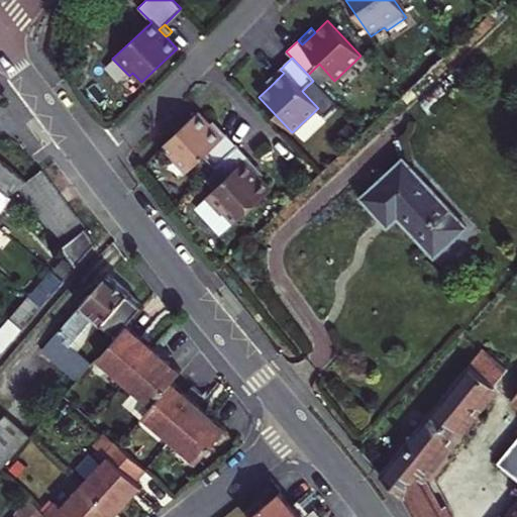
[(273,76),(267,82),(271,86),(284,73),(280,70),(273,76)]
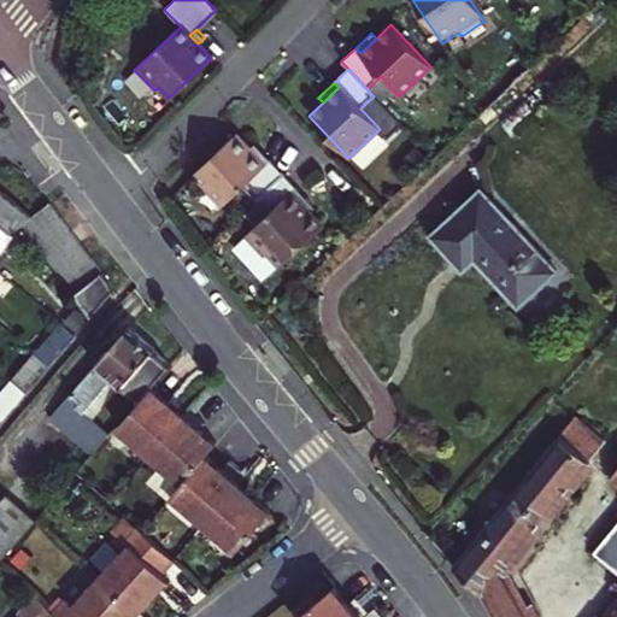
[(244,186),(257,200),(285,175),(271,160),(265,165),(251,150),(238,134),(195,174),(224,204),(244,186)]
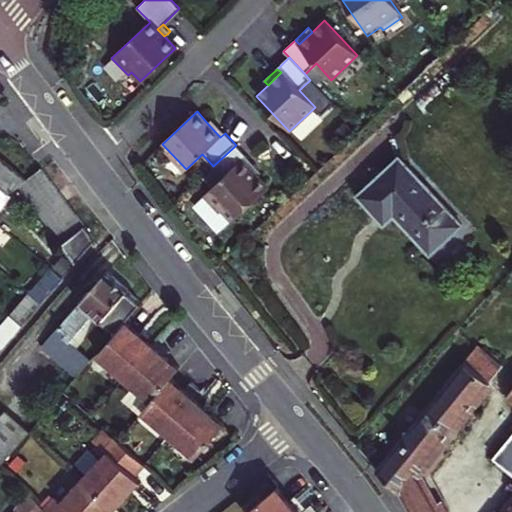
[(220,137),(225,133),(218,126),(213,120),(208,124),(220,137)]
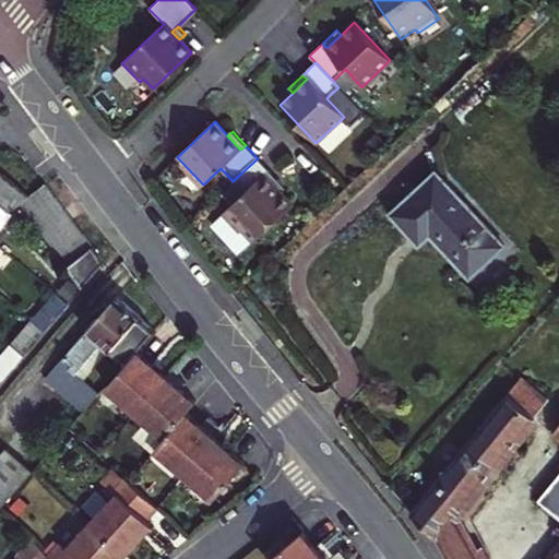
[(258,158),(233,181),(245,193),(223,214),(240,233),(245,229),(257,242),(294,205),(282,192),(265,176),(270,171),(258,158)]
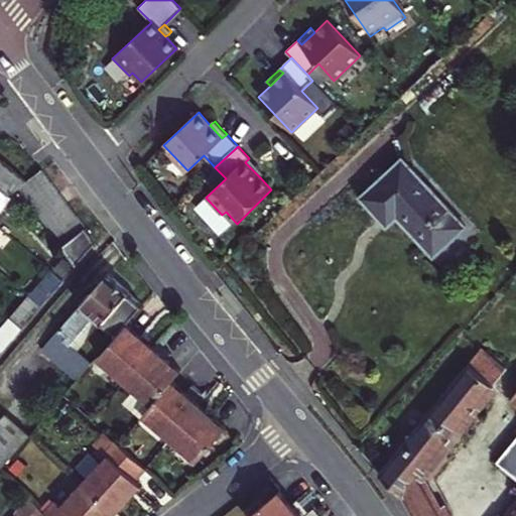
[(249,158),(245,162),(260,177),(263,173),(256,165),(249,158)]
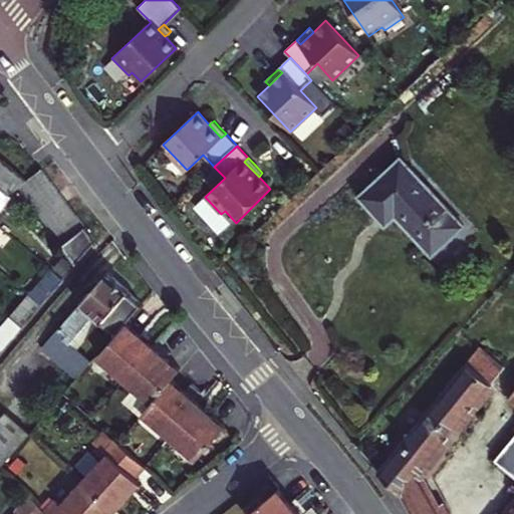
[(396,217),(432,256),(464,226),(401,158),(359,197),(378,218),(389,209),(396,217)]
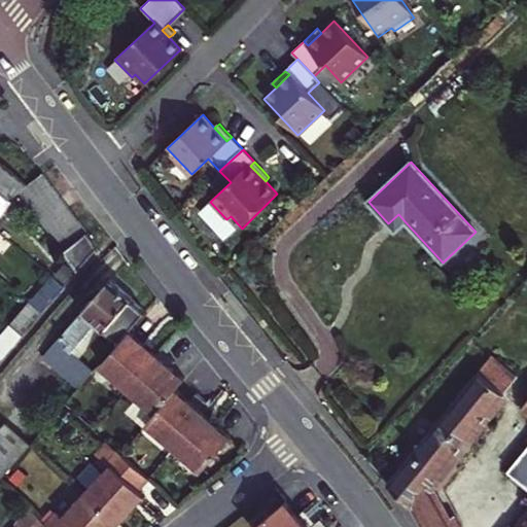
[(0,164),(0,214),(19,194),(26,186),(0,164)]
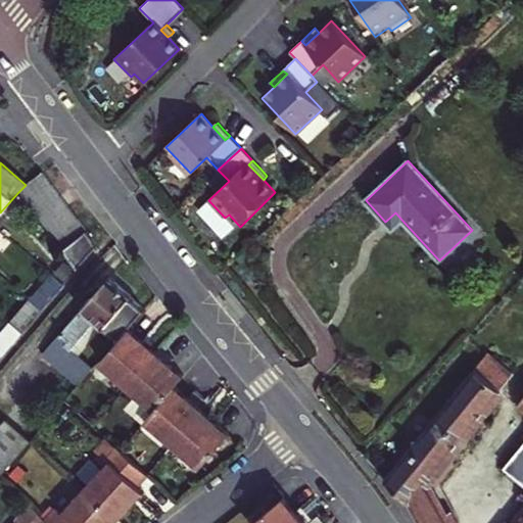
[(27,202),(51,184),(42,173),(26,185),(18,192),(27,202)]
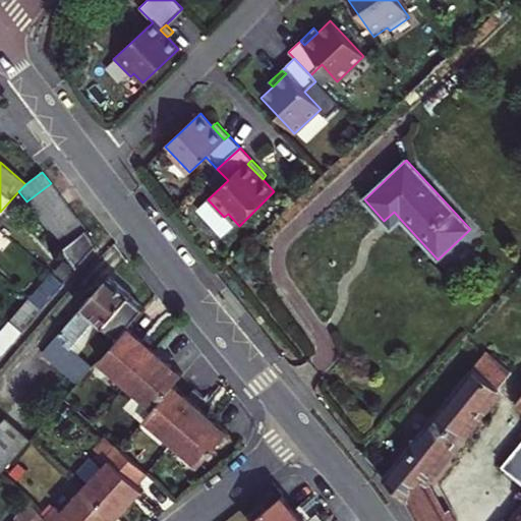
[(36,214),(60,195),(51,183),(26,201),(36,214)]
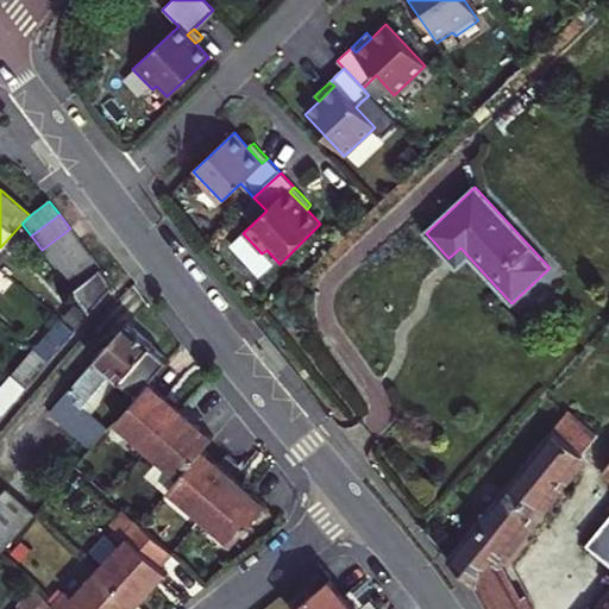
[(52,263),(80,242),(70,228),(42,250),(52,263)]
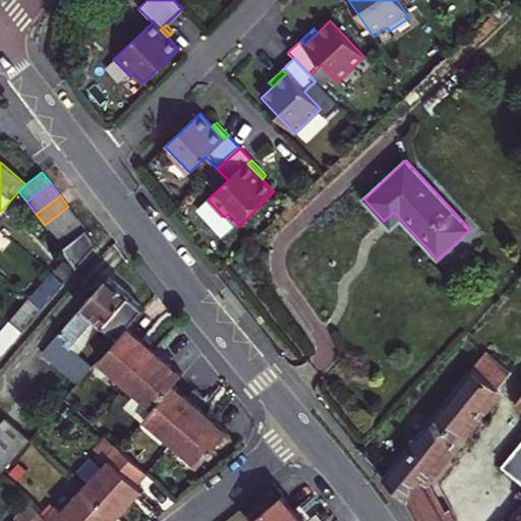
[(53,236),(77,218),(68,207),(45,225),(53,236)]
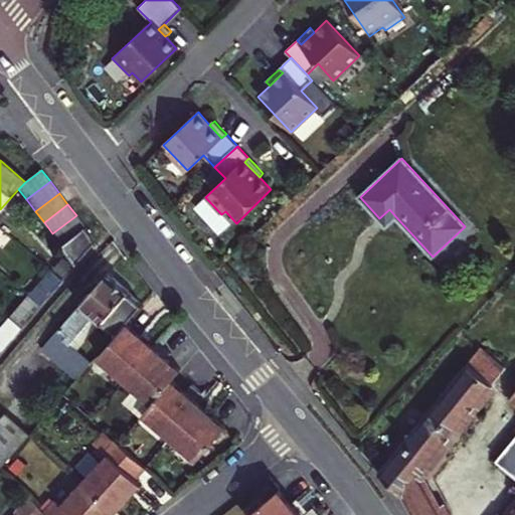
[(383,222),(386,226),(396,217),(389,209),(379,218),(383,222)]
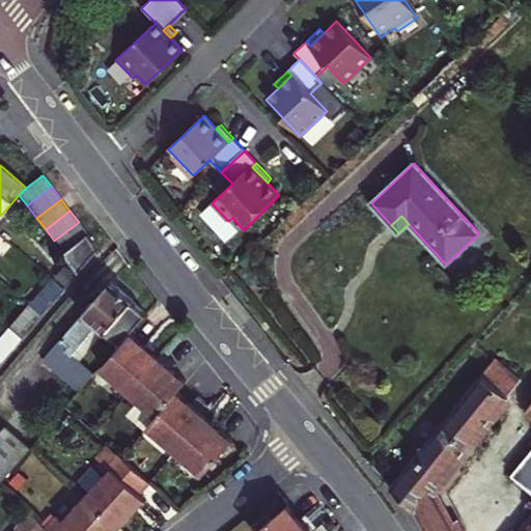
[(63,253),(88,234),(79,222),(54,241),(63,253)]
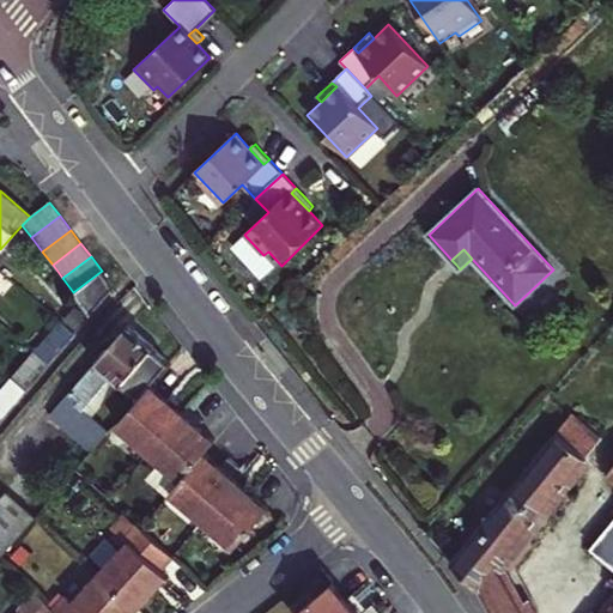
[(73,292),(90,316),(115,289),(102,271),(73,292)]
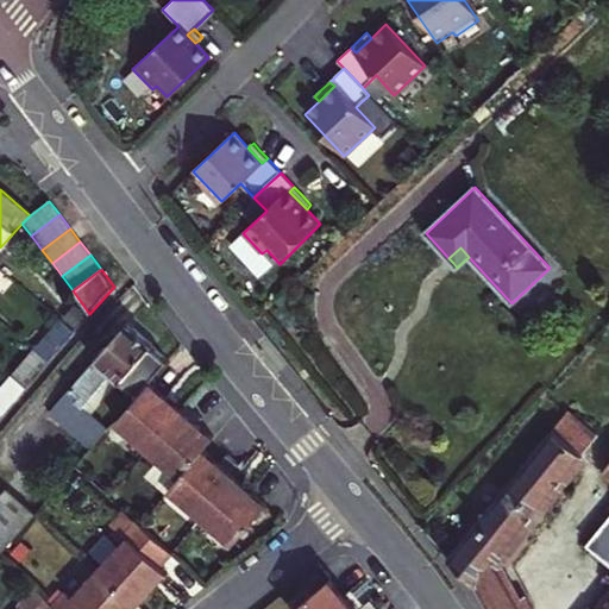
[(75,327),(86,315),(75,306),(64,319),(75,327)]
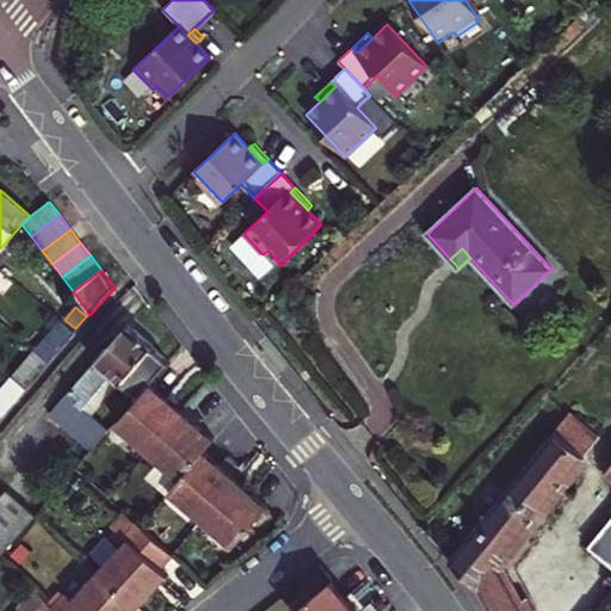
[(61,322),(35,351),(49,363),(74,334),(61,322)]
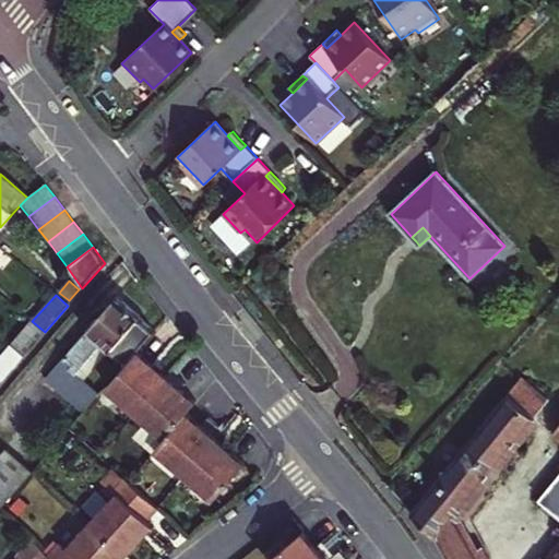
[(137,353),(155,331),(135,313),(117,297),(45,380),(83,413),(98,395),(83,382),(74,373),(100,343),(110,351),(127,365),(137,353)]
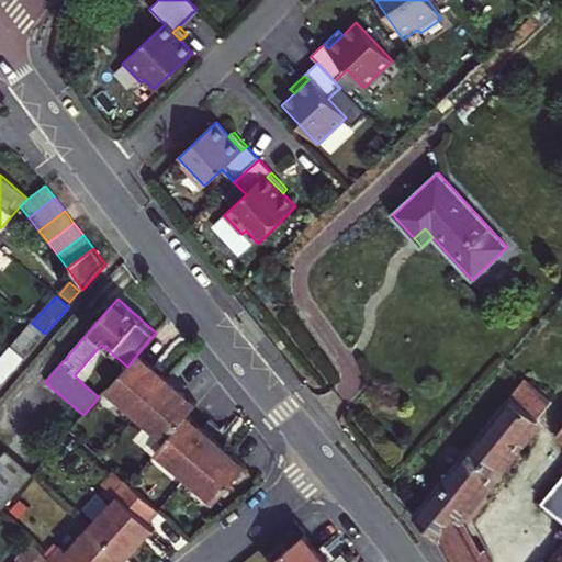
[(32,323),(10,348),(23,359),(45,334),(32,323)]
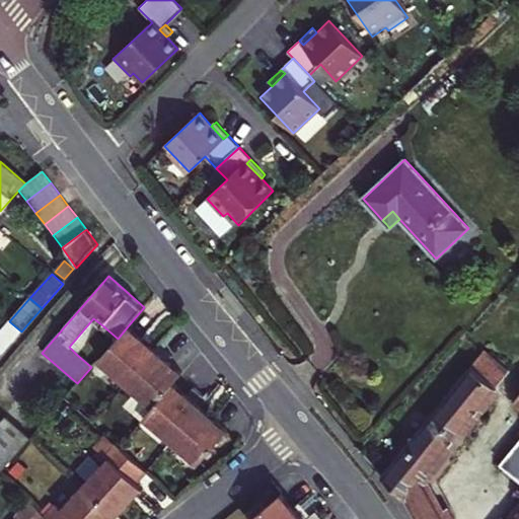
[(102,325),(93,318),(69,347),(77,355),(102,325)]
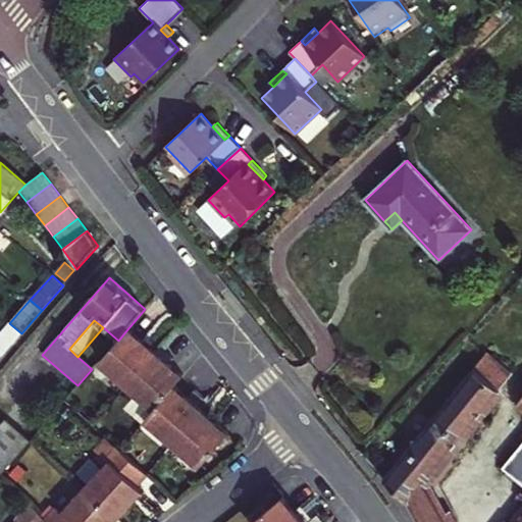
[(9,323),(0,334),(0,355),(1,357),(21,333),(9,323)]
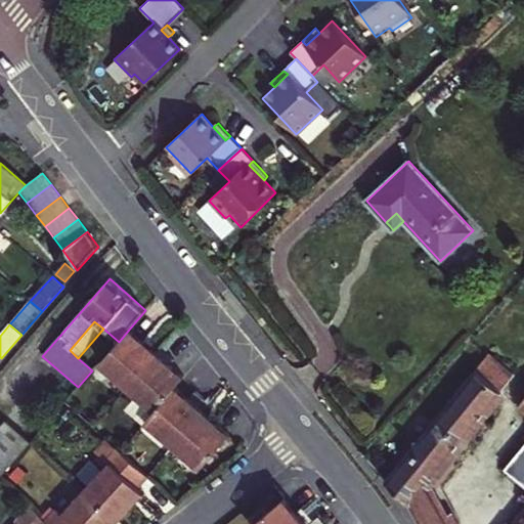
[(99,363),(127,387),(156,354),(142,343),(128,331),(119,342),(99,363)]
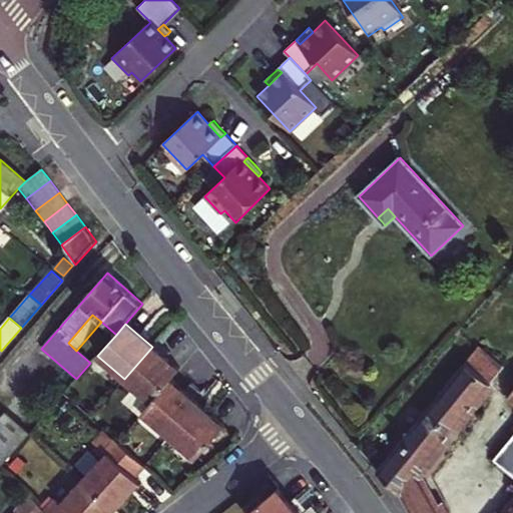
[(421,474),(503,367),(479,346),(378,471),(402,498),(403,496),(421,474)]
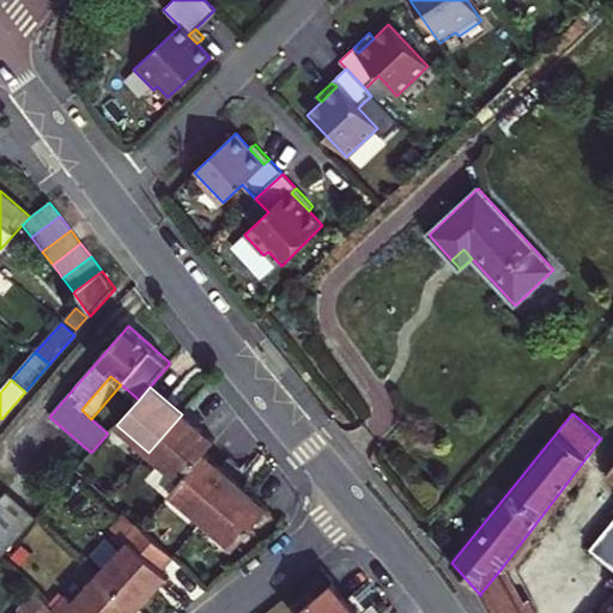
[(149,453),(161,463),(181,480),(205,453),(214,442),(196,428),(182,414),(149,453)]
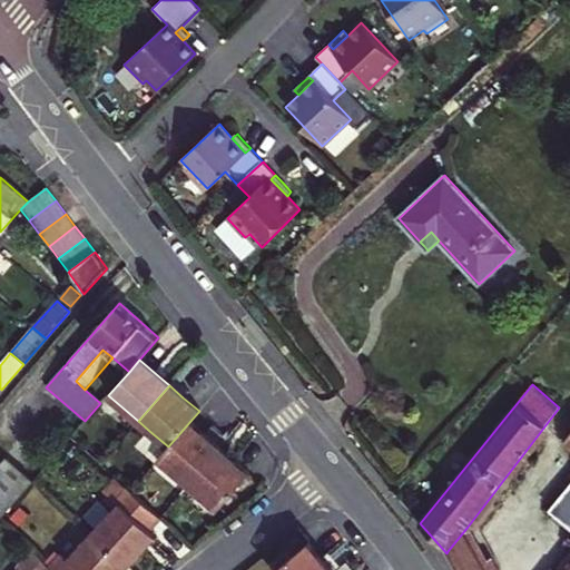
[(159,457),(189,483),(220,448),(206,435),(190,421),(168,446),(159,457)]
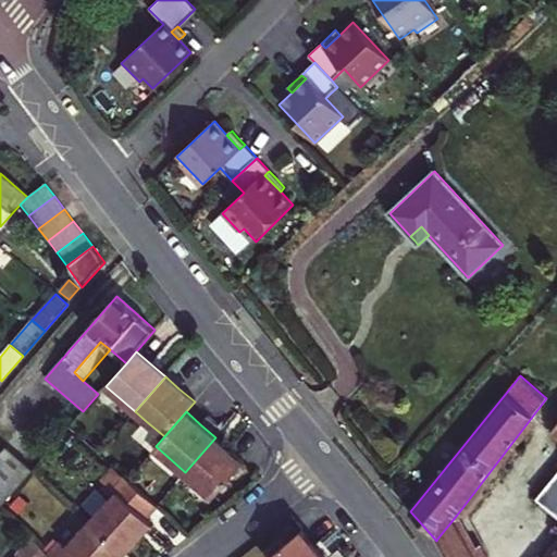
[(152,449),(156,446),(164,436),(146,421),(134,433),(152,449)]
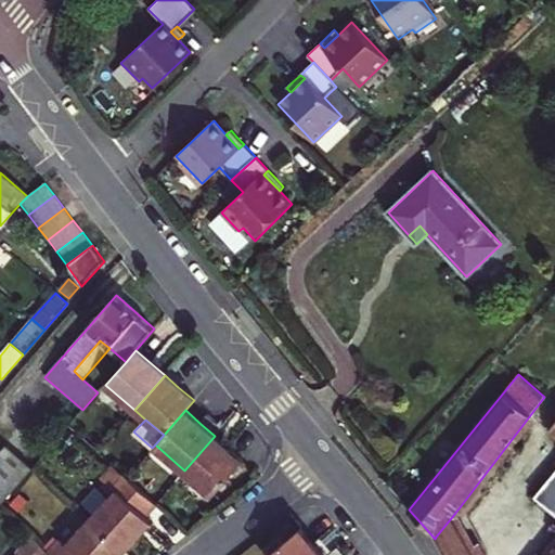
[(554,554),(554,422),(550,428),(554,431),(554,470),(534,498),(554,513),(554,543),(544,554),(477,554),(474,547),(460,554),(554,554)]
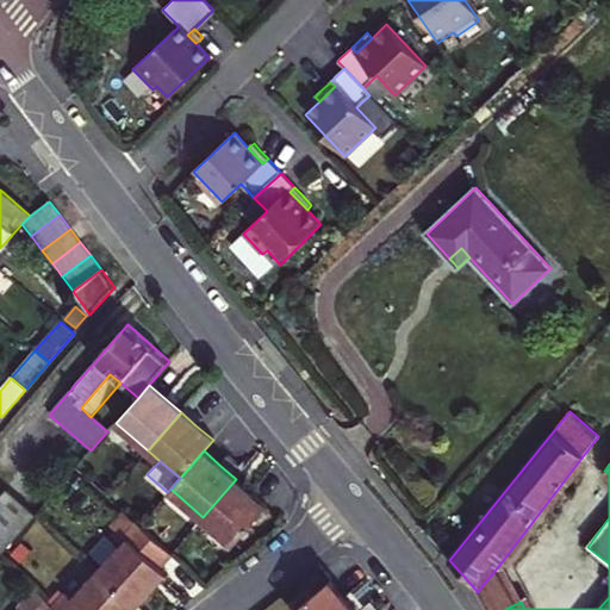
[(251,492),(236,479),(203,517),(235,545),(268,506),(251,492)]
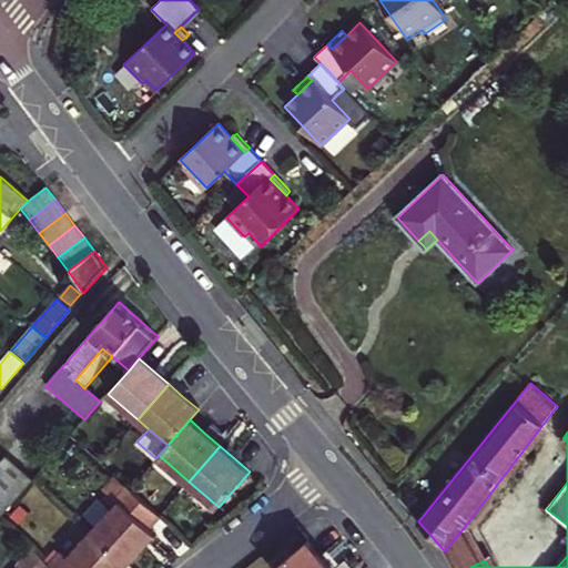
[(0,518),(33,479),(7,457),(0,465),(0,518)]
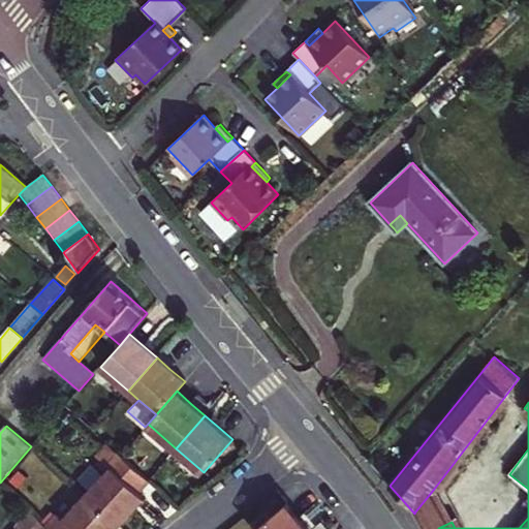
[(88,495),(120,525),(136,506),(145,498),(139,493),(149,481),(107,442),(95,456),(112,469),(88,495)]
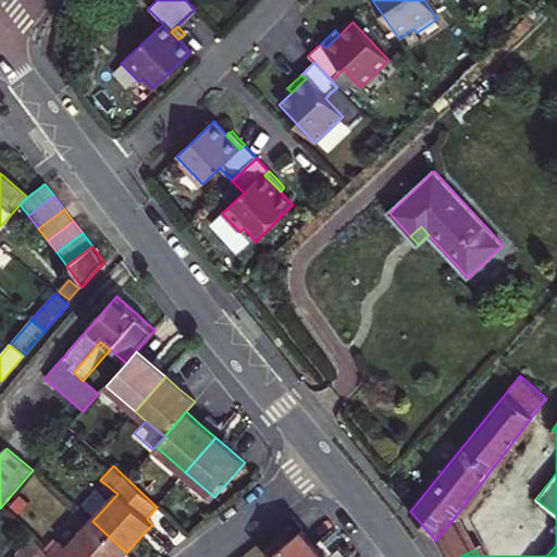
[(447,556),(461,556),(475,549),(457,515),(437,539),(445,552),(447,556)]
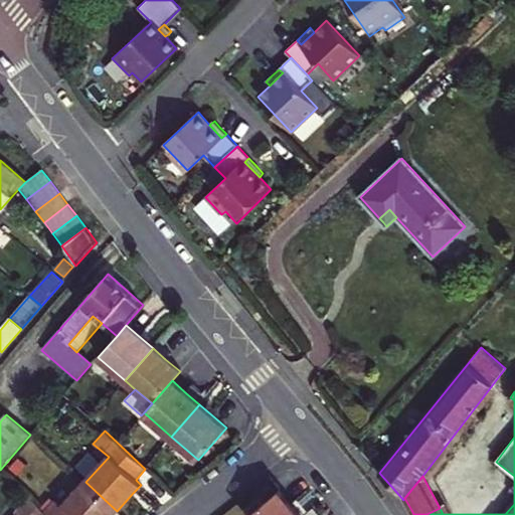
[(56,502),(45,513),(46,514),(112,514),(117,511),(86,482),(61,507),(56,502)]
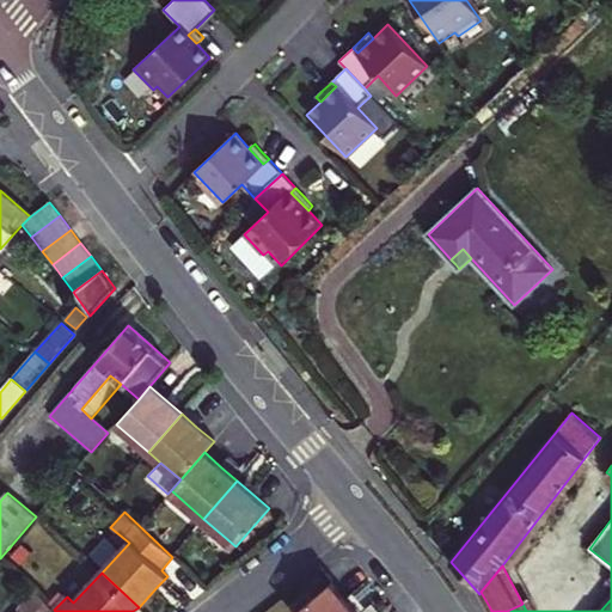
[(298,611),(356,611),(347,600),(331,583),(298,611)]
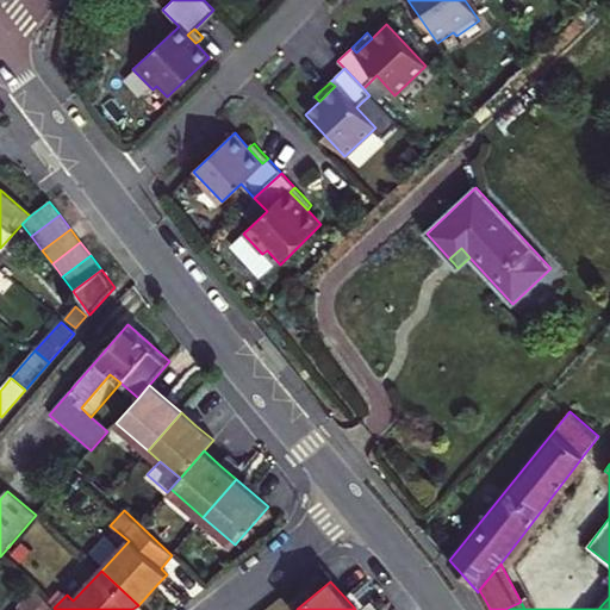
All buildings are outlined.
